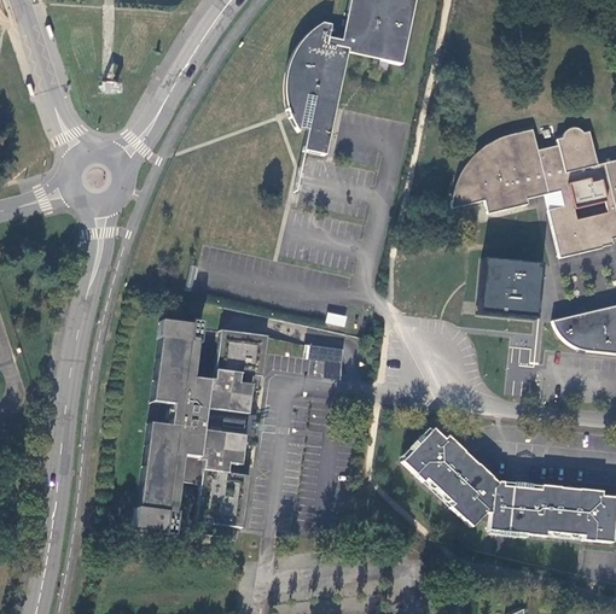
[(350,0),(343,39),(329,35),(332,22),(323,21),(311,29),(302,39),(295,50),(290,62),(286,76),(286,97),(288,104),(290,111),(295,122),(300,129),(301,126),(309,127),(304,147),(326,153),(331,132),(337,105),(349,47),(382,54),(382,58),(402,63),(416,0),(350,0)]
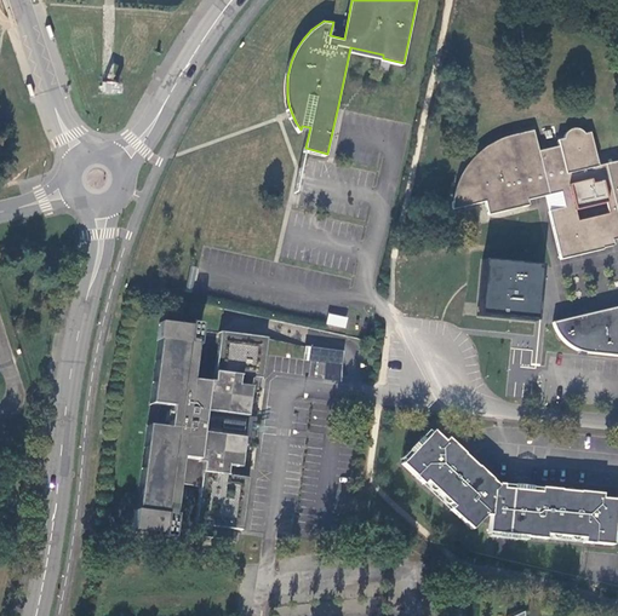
[(617,159),(600,162),(593,130),(587,131),(584,128),(579,126),(576,126),(572,127),(570,130),(567,132),(566,136),(560,137),(561,143),(541,148),(537,127),(514,132),(514,136),(509,137),(501,139),(481,154),(473,163),(464,176),(461,188),(458,199),(456,197),(455,206),(476,201),(488,199),(492,212),(533,202),(532,195),(564,188),(568,205),(551,207),(565,257),(607,247),(606,245),(617,241),(617,236),(617,159)]
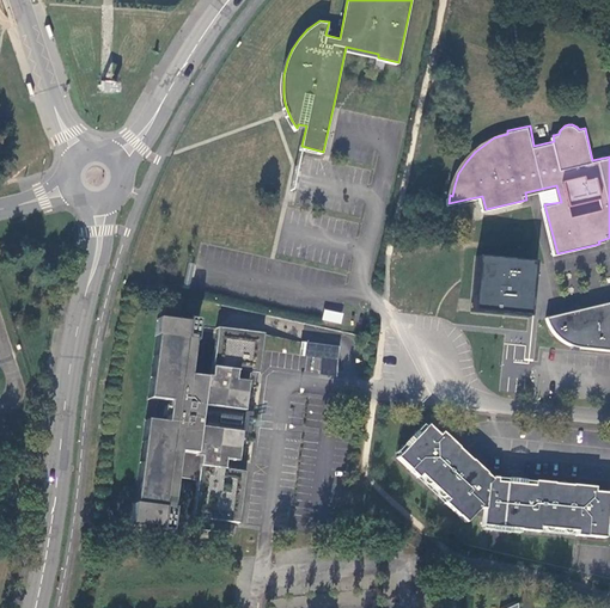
[(540,260),(480,255),(475,308),(530,314),(535,314),(540,260)]
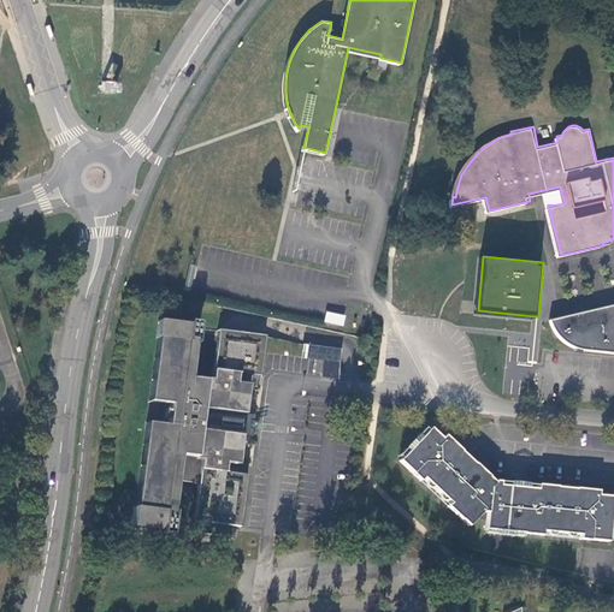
[(613,301),(551,316),(553,322),(555,327),(558,331),(561,336),(566,338),(570,342),(574,344),(578,345),(613,350),(613,301)]
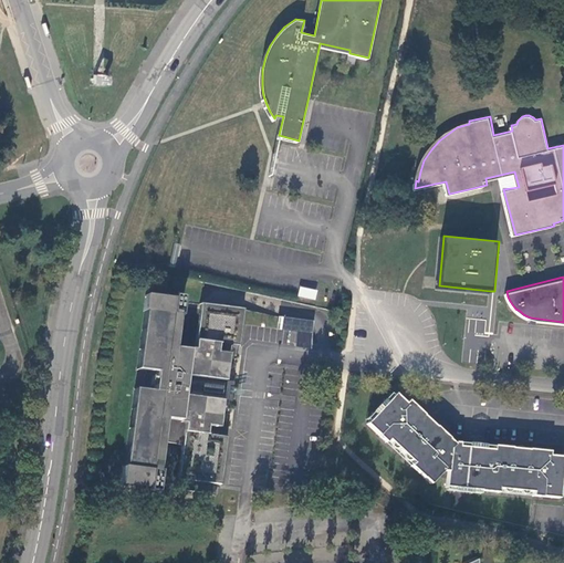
[(302,283),(300,293),(317,296),(320,287),(302,283)]
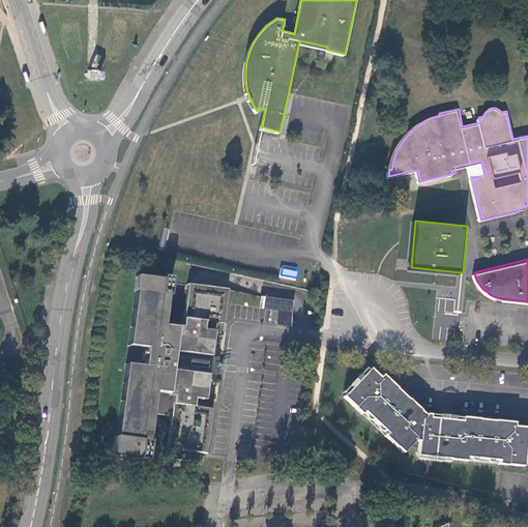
[(164,280),(139,275),(138,287),(140,288),(133,343),(149,345),(147,362),(130,361),(121,434),(118,434),(117,448),(142,452),(141,457),(150,458),(152,439),(150,438),(153,410),(173,413),(168,455),(200,460),(206,405),(195,403),(196,396),(207,397),(211,372),(218,373),(222,355),(213,354),(216,327),(205,326),(207,319),(218,320),(221,295),(188,291),(184,324),(180,323),(180,324),(165,322),(169,292),(172,292),(174,275),(164,274),(164,280)]
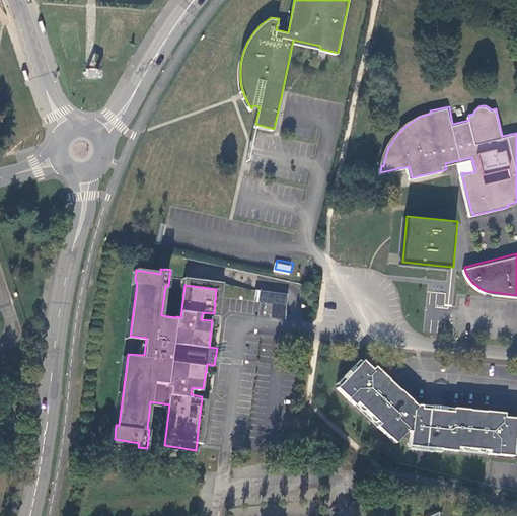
[(288,302),(273,301),(272,312),(287,313),(288,302)]
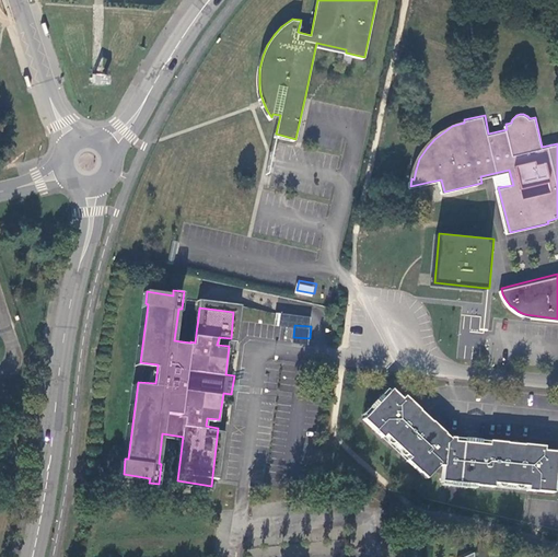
[(529,487),(547,489),(549,479),(553,475),(555,473),(557,472),(557,450),(550,449),(542,448),(543,444),(532,443),(532,442),(524,441),(524,442),(490,439),(490,442),(455,439),(421,408),(422,408),(418,404),(417,405),(414,401),(406,394),(403,396),(393,386),(365,416),(384,434),(387,431),(411,454),(408,457),(428,476),(440,463),(444,464),(443,479),(496,484),(496,480),(529,484),(529,487)]
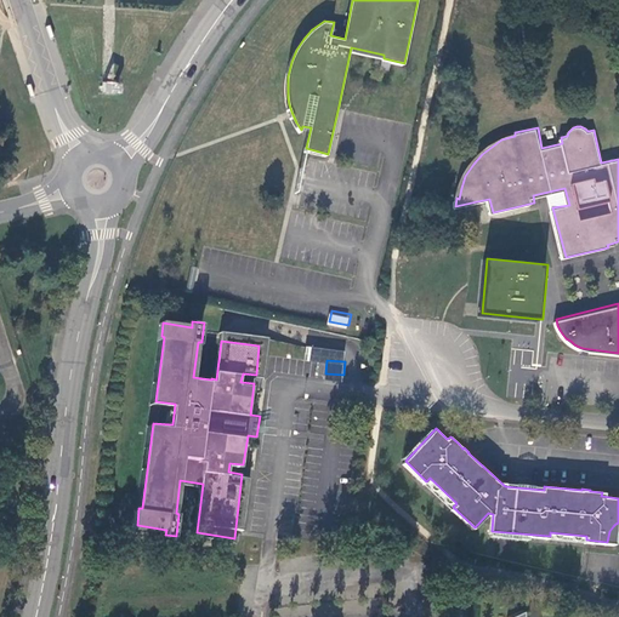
[(617,543),(618,533),(618,523),(615,524),(613,526),(609,531),(607,542),(617,543)]
